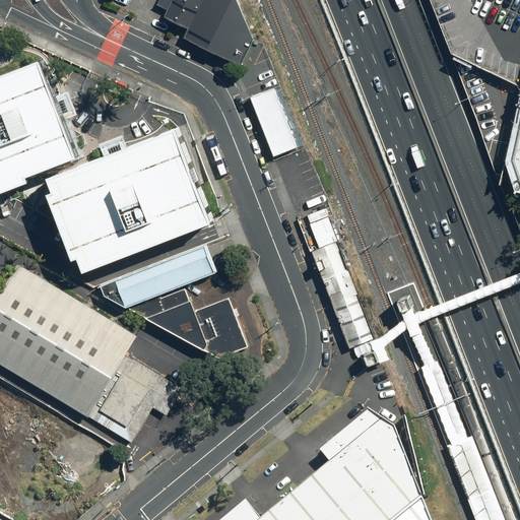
[(155,0),(147,19),(243,64),(255,40),(240,0),(155,0)]
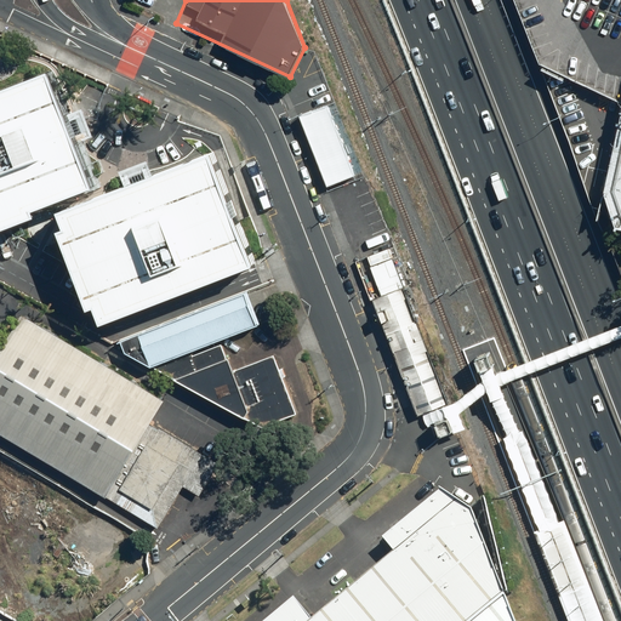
[(620,109),(604,194),(615,229),(620,231),(620,0),(514,0),(540,64),(584,84),(620,101),(620,109)]
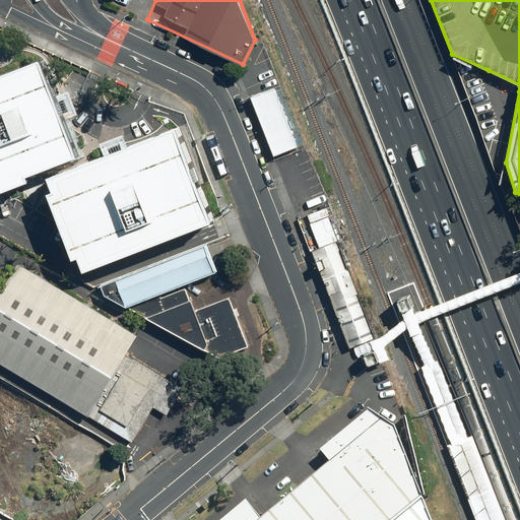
[(0,195),(27,185),(25,178),(72,160),(35,63),(0,75),(0,195)]
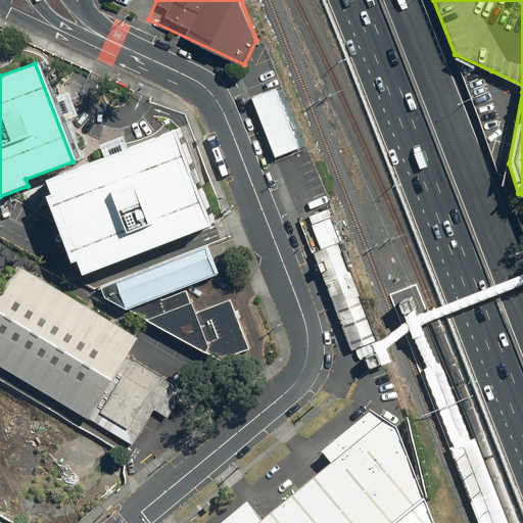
[(276,91),(252,100),(275,158),(298,149),(276,91)]
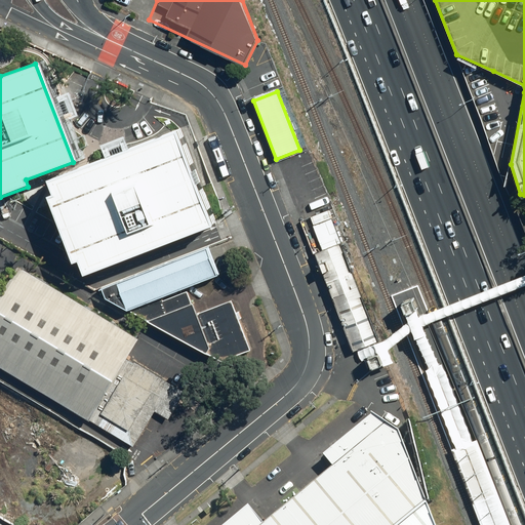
[(80,261),(85,274),(217,224),(180,128),(49,178),(55,195),(48,198),(74,265),(80,261)]
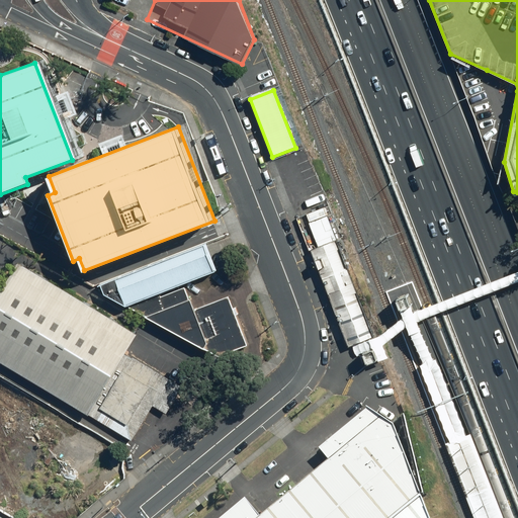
[(371,337),(336,239),(313,247),(349,345),(371,337)]
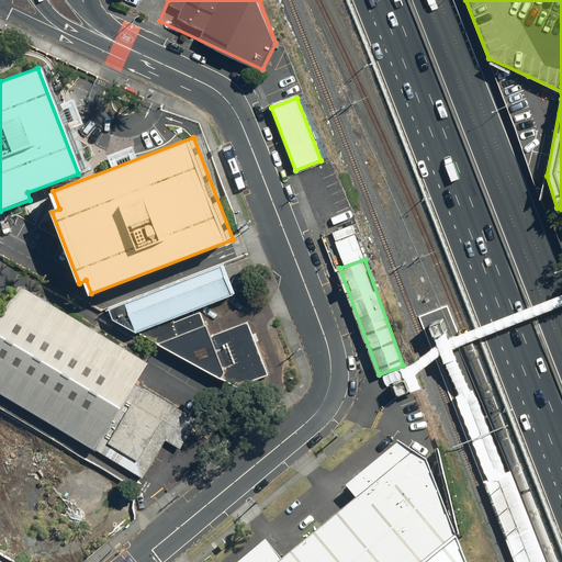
[(225,265),(111,308),(114,318),(137,330),(200,306),(235,292),(225,265)]
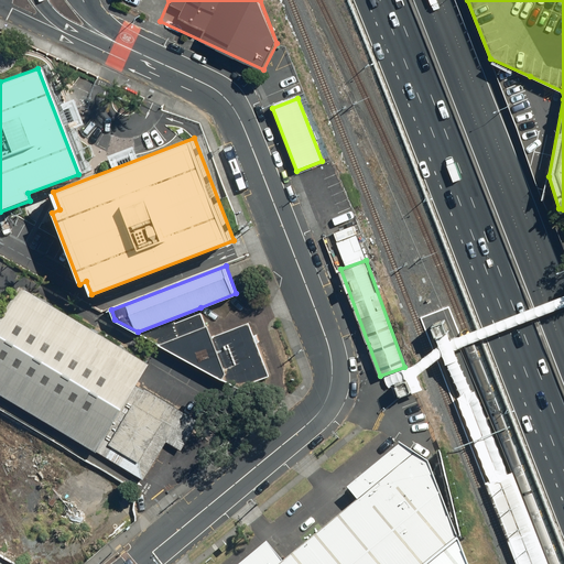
[(150,362),(20,286),(0,320),(0,391),(145,477),(169,440),(186,451),(203,423),(137,384),(150,362)]
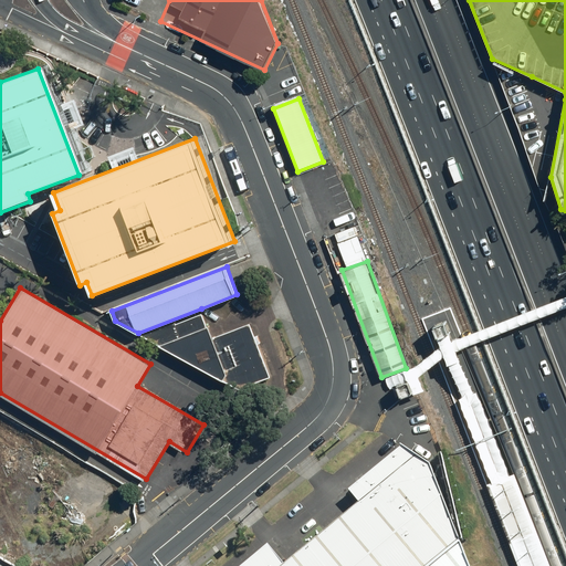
[(270,375),(250,323),(215,336),(201,308),(138,333),(239,388),(270,375)]
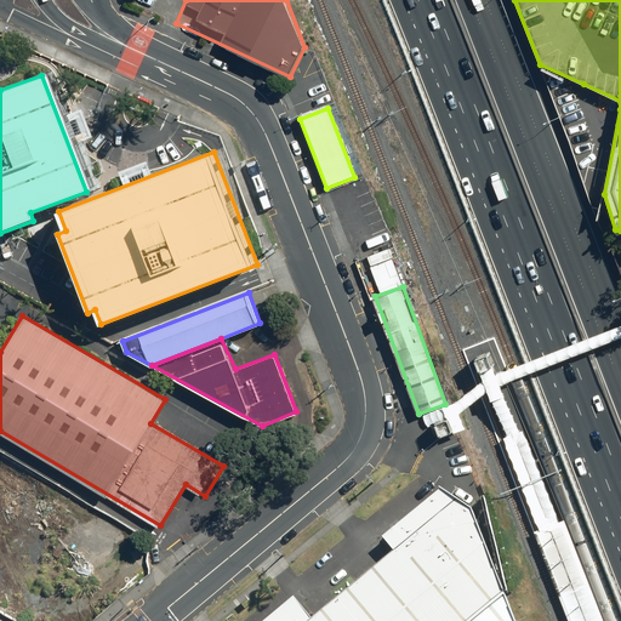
[(535,520),(540,529),(558,522),(556,511),(528,439),(523,432),(522,431),(503,437),(505,446),(535,520)]
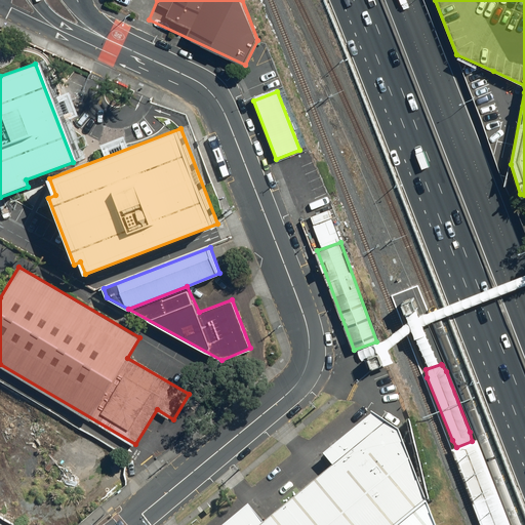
[(0,503),(34,524),(49,524),(122,465),(0,391),(0,503)]
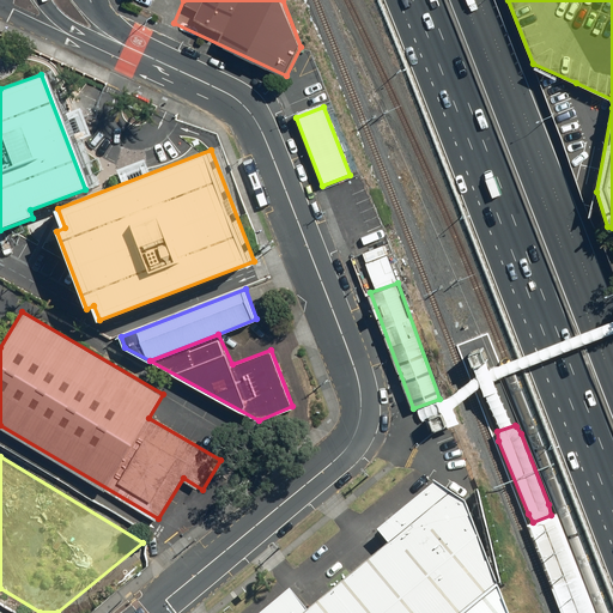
[(467,612),(499,588),(468,504),(437,485),(378,533),(390,547),(309,612),(292,592),(266,612),(467,612)]
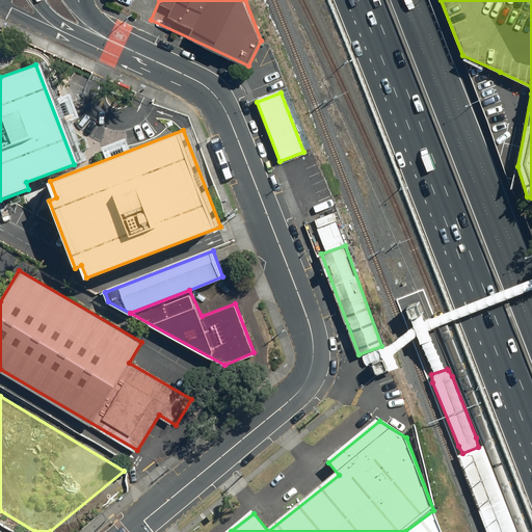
[(519,531),(484,445),(478,447),(462,453),(457,455),(486,531),(519,531)]
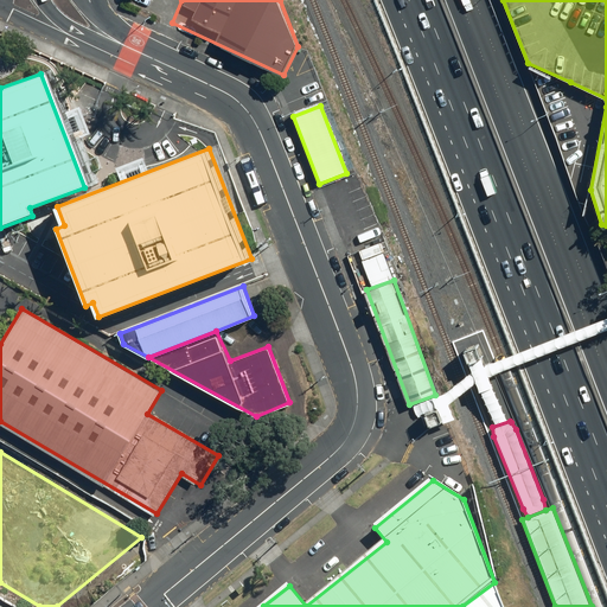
[(503,606),(494,582),(462,606),(503,606)]
